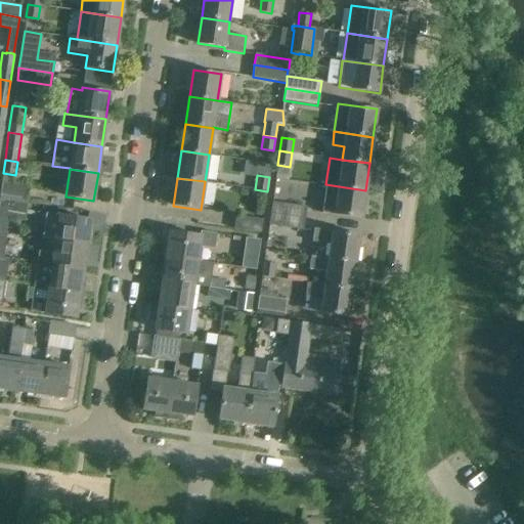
[(29,185),(2,182),(0,193),(0,194),(27,200),(29,185)]
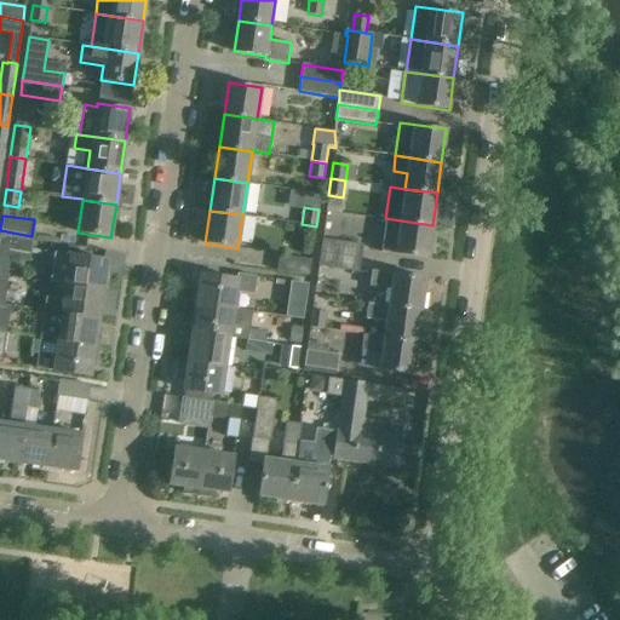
[(432,225),(401,220),(396,253),(428,258),(432,225)]
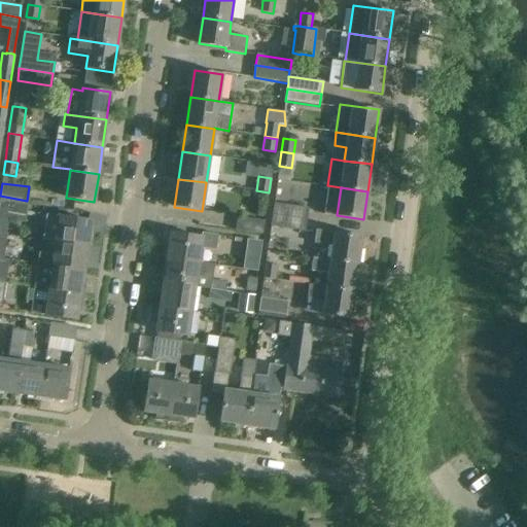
[(0,200),(0,233),(7,234),(9,220),(24,222),(27,204),(0,200)]
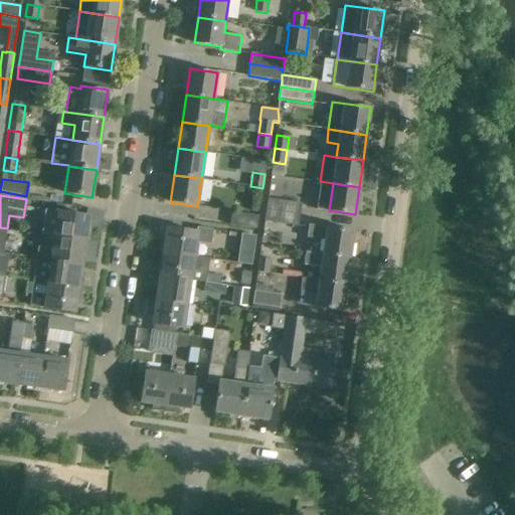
[(265,209),(298,214),(300,203),(267,199),(265,209)]
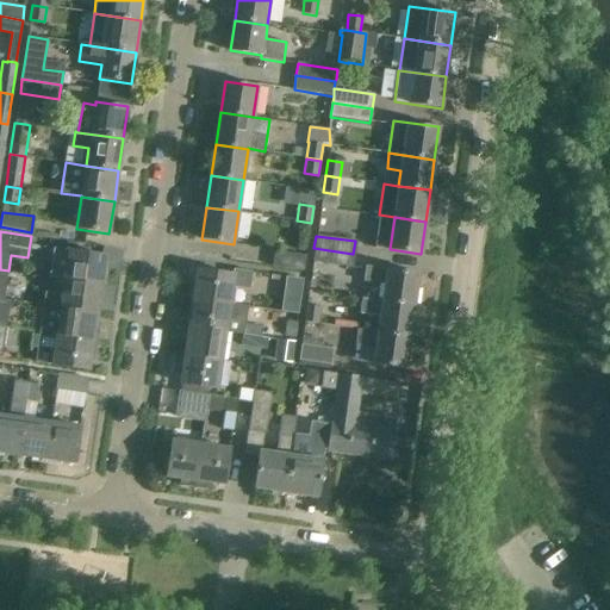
[(353,254),(313,248),(312,262),(352,268),(353,254)]
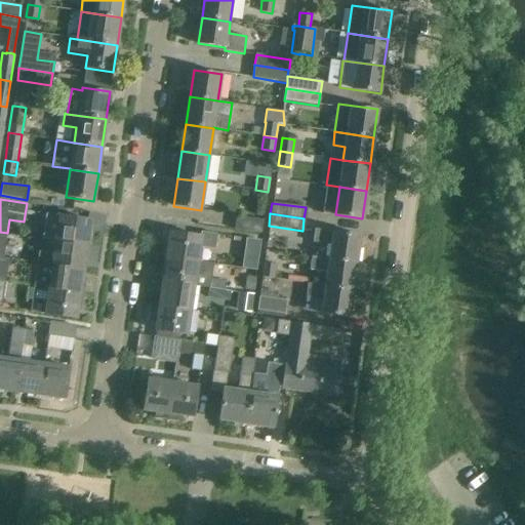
[(56,240),(87,245),(91,220),(59,215),(56,240)]
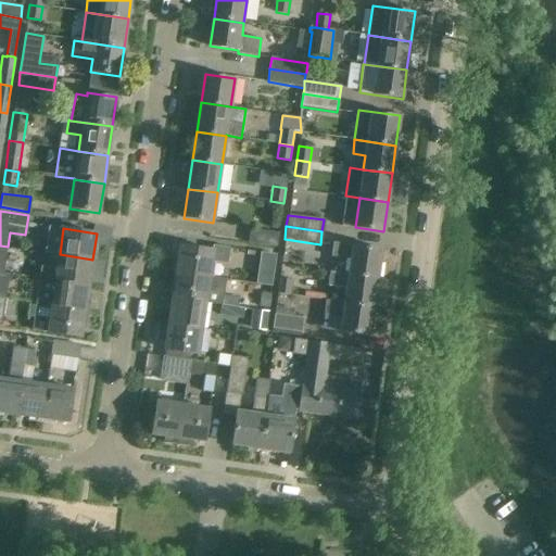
[(250,229),(249,243),(277,247),(279,234),(250,229)]
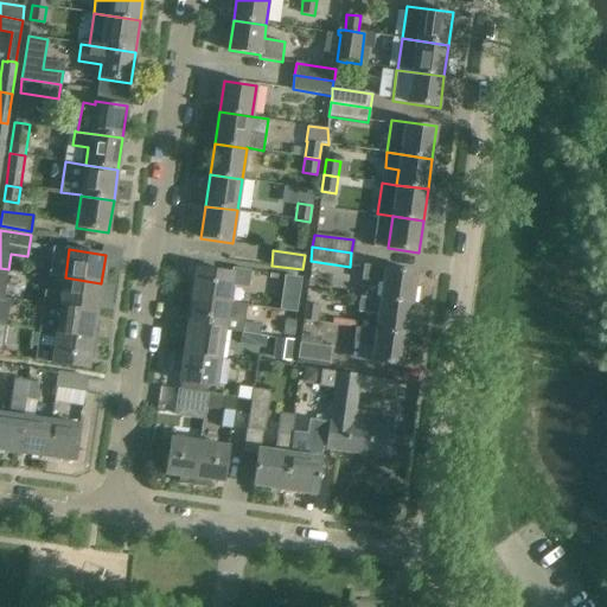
[(382,283),(379,299),(411,304),(416,272),(364,264),(362,281),(382,283)]
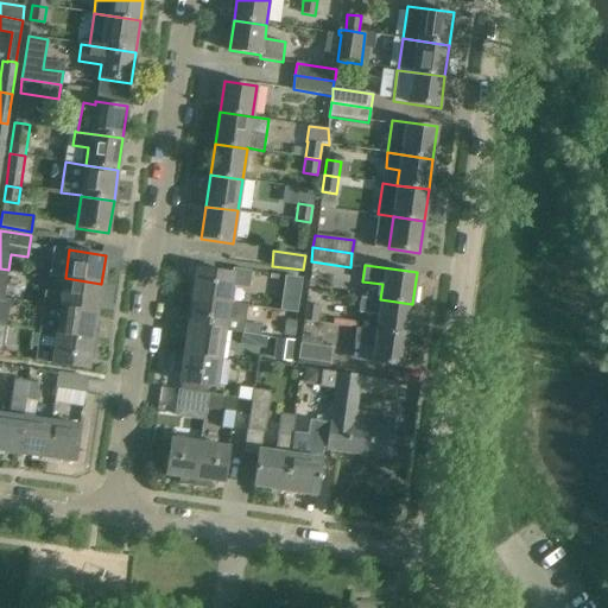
[(192,297),(233,303),(235,286),(248,289),(251,271),(233,268),(232,273),(197,268),(192,297)]
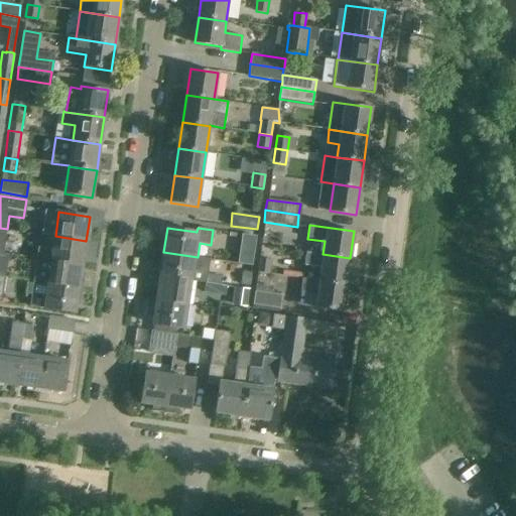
[(256,236),(242,234),(238,263),(252,265),(256,236)]
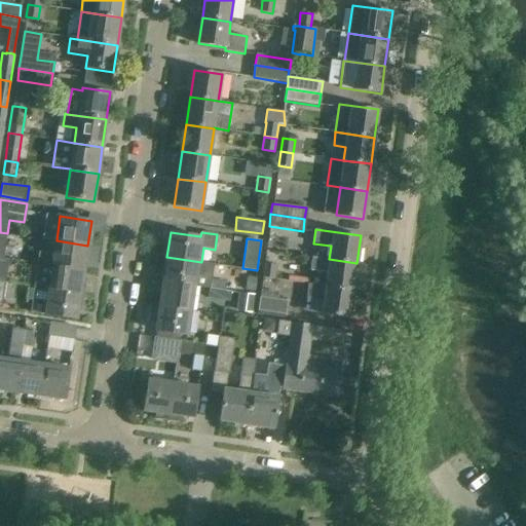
[(39,252),(37,263),(84,269),(87,246),(57,240),(54,254),(39,252)]
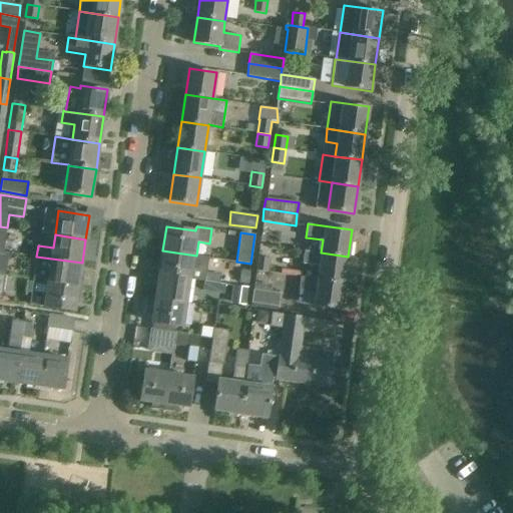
[(162,250),(158,275),(189,280),(189,279),(203,281),(203,282),(219,284),(220,275),(206,272),(208,258),(196,255),(162,250)]
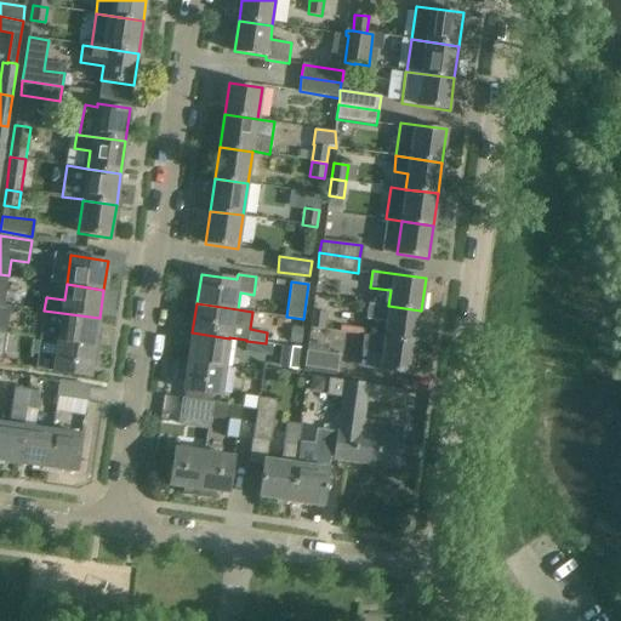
[(421,311),(388,306),(369,303),(366,319),(387,322),(385,337),(417,342),(421,311)]
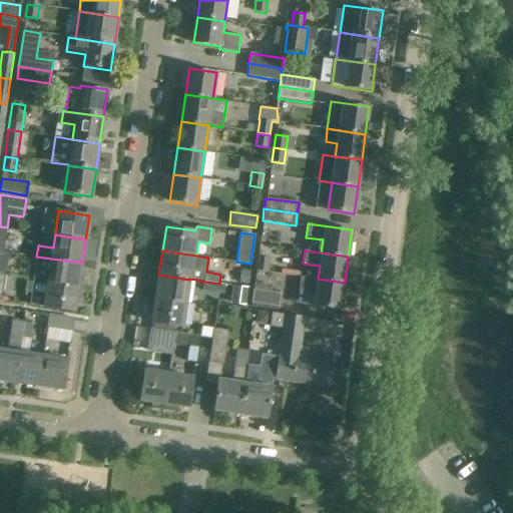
[(0,251),(0,275),(5,277),(9,253),(3,252),(0,251)]
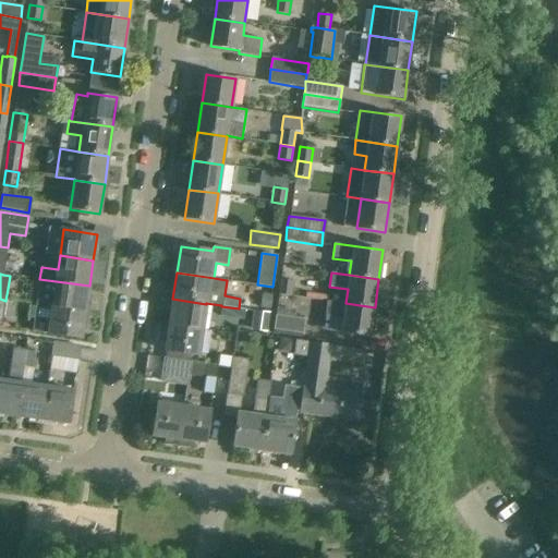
[(85,313),(89,286),(39,279),(36,304),(37,304),(37,305),(85,313)]
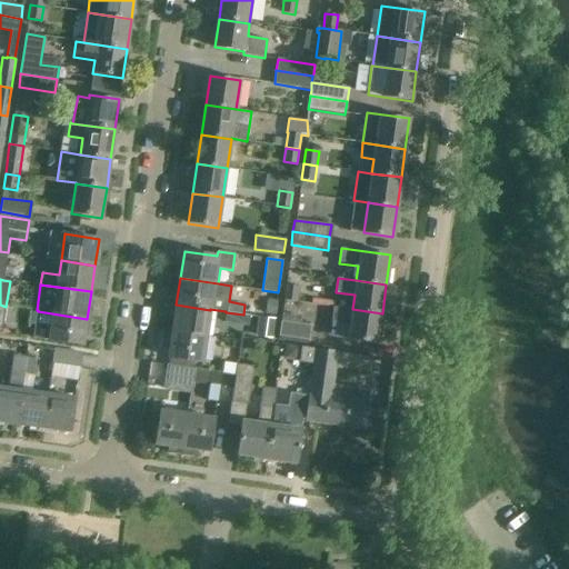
[(287,285),(285,300),(297,302),(300,287),(287,285)]
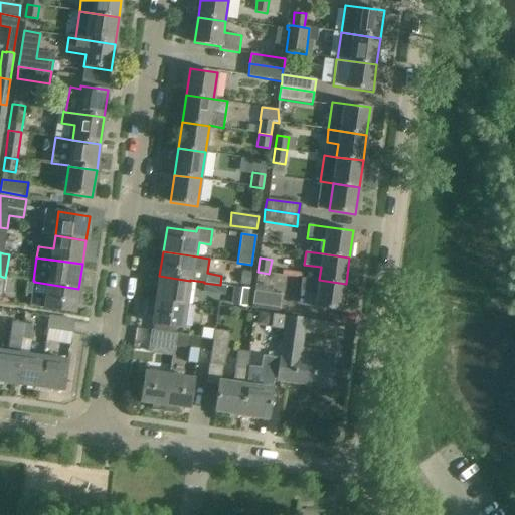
[(187,304),(190,281),(159,276),(156,300),(187,304)]
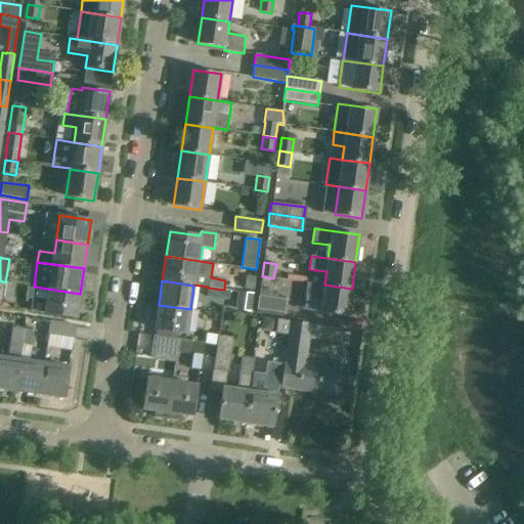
[(352,289),(324,285),(324,286),(307,284),(306,296),(322,298),(320,312),(348,316),(352,289)]
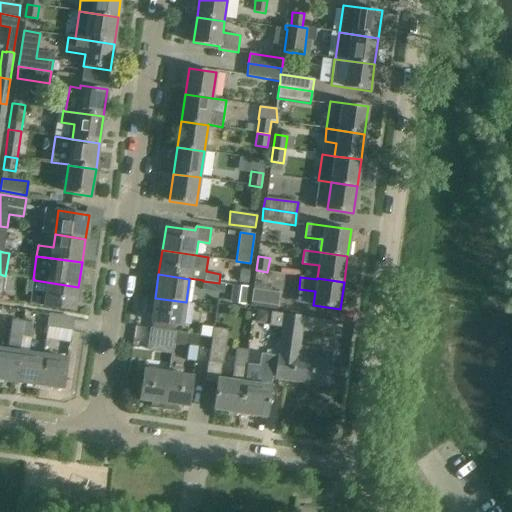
[(78,287),(34,280),(32,293),(31,293),(30,304),(74,311),(78,287)]
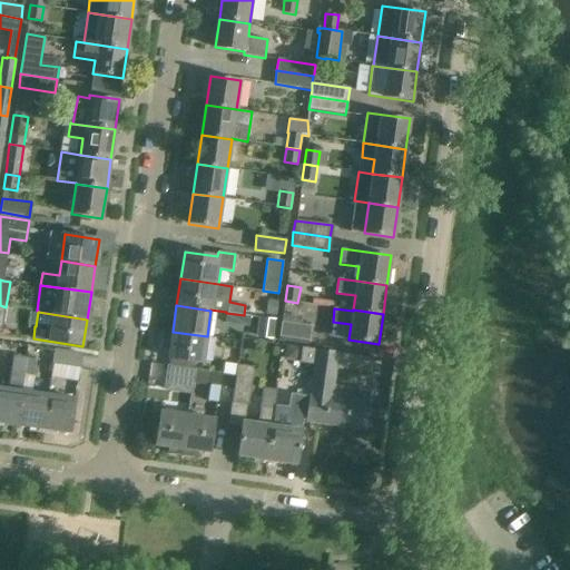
[(282,322),(279,336),(308,341),(311,326),(282,322)]
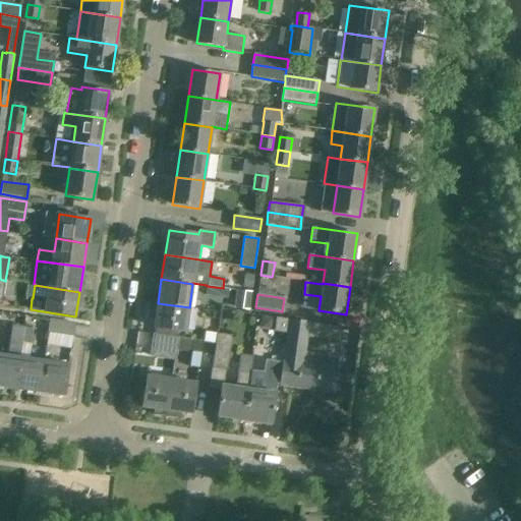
[(185,332),(189,307),(158,303),(154,328),(185,332)]
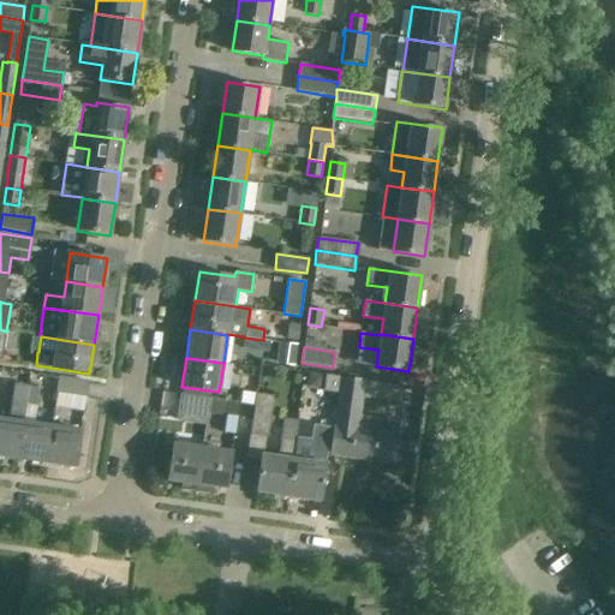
[(332,452),(334,455),(395,464),(401,424),(359,418),(364,381),(324,375),(322,390),(340,393),(335,425),(334,425),(334,429),(332,452)]
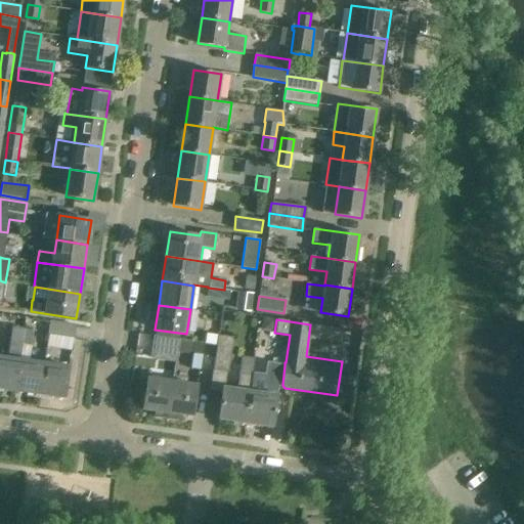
[(73,338),(75,324),(50,320),(48,335),(73,338)]
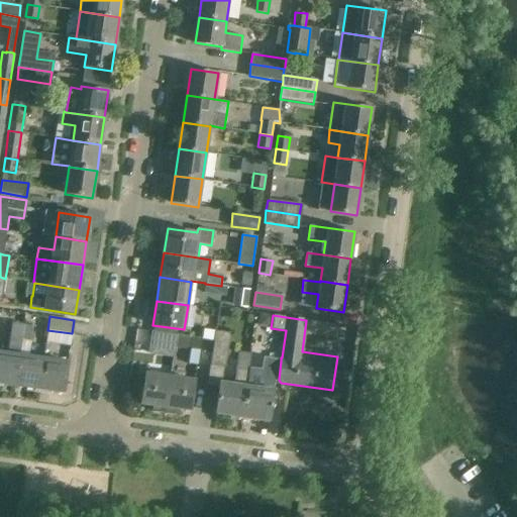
[(0,383),(16,386),(20,355),(22,341),(24,324),(12,322),(7,353),(0,351),(0,383)]
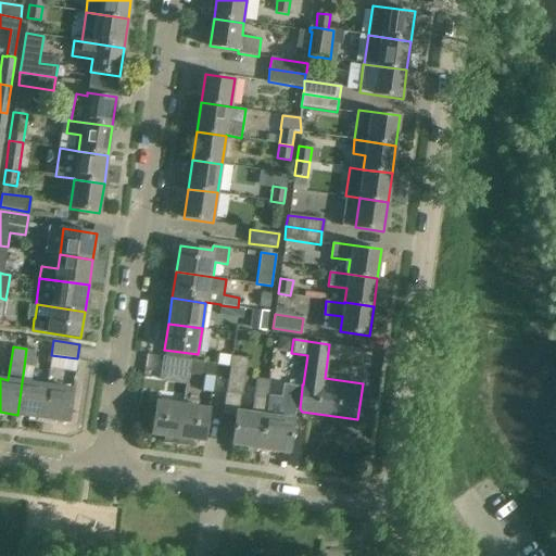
[(35,351),(26,349),(24,367),(33,368),(35,351)]
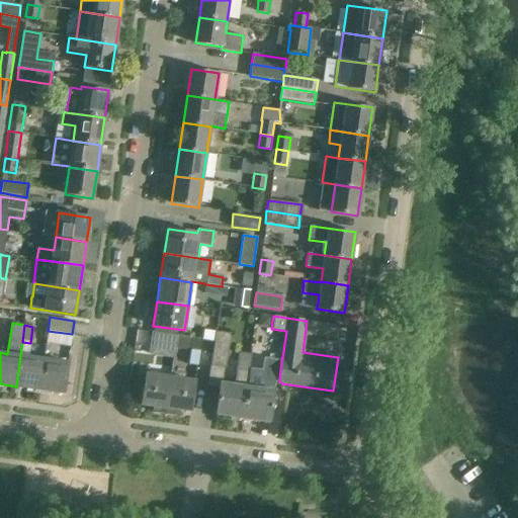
[(216,338),(213,338),(209,366),(225,368),(225,367),(226,367),(231,334),(217,332),(216,338)]
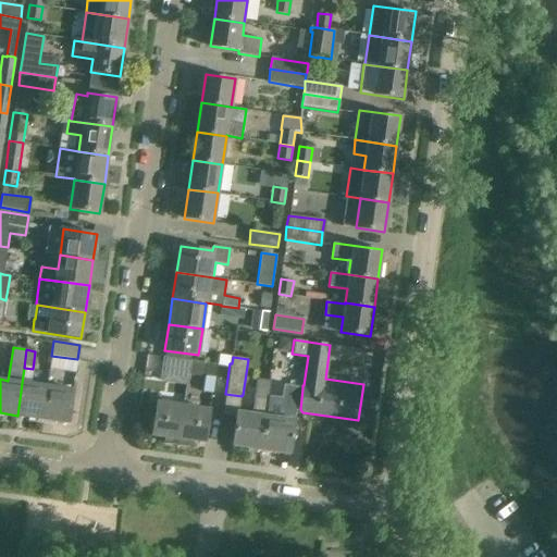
[(189,375),(190,361),(163,358),(162,371),(189,375)]
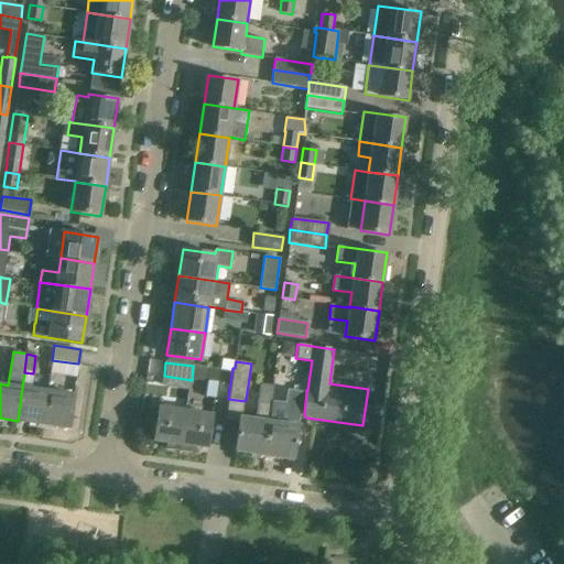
[(263,455),(268,421),(272,386),(259,383),(255,419),(239,416),(235,451),(263,455)]
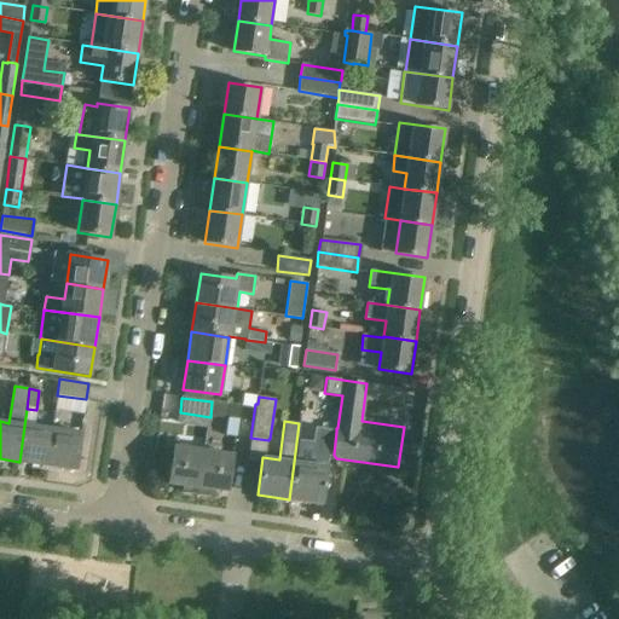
[(19,462),(47,467),(53,429),(24,426),(19,462)]
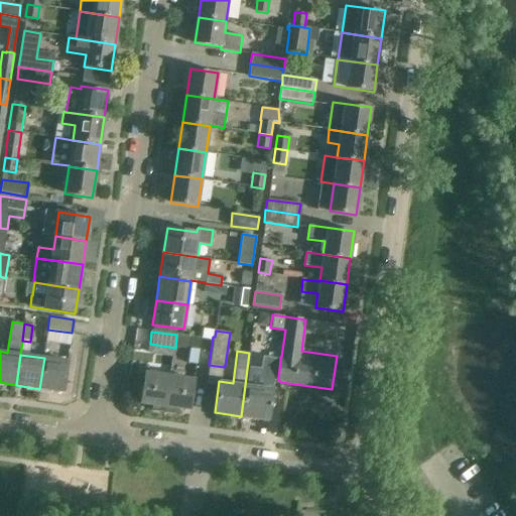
[(245,385),(241,416),(269,420),(273,389),(272,389),(274,381),(280,382),(278,379),(280,360),(262,357),(258,387),(245,385)]
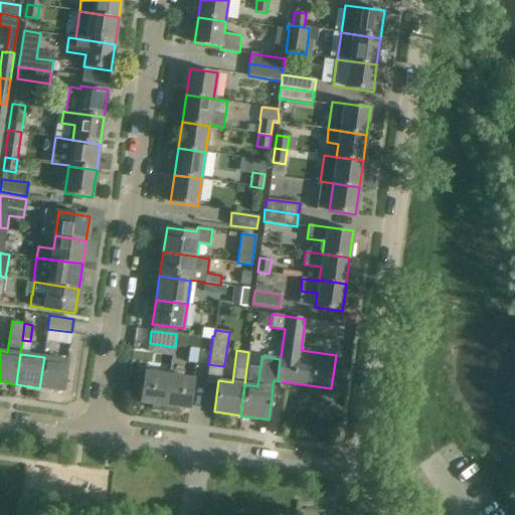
[(67,360),(44,357),(39,388),(63,391),(67,360)]
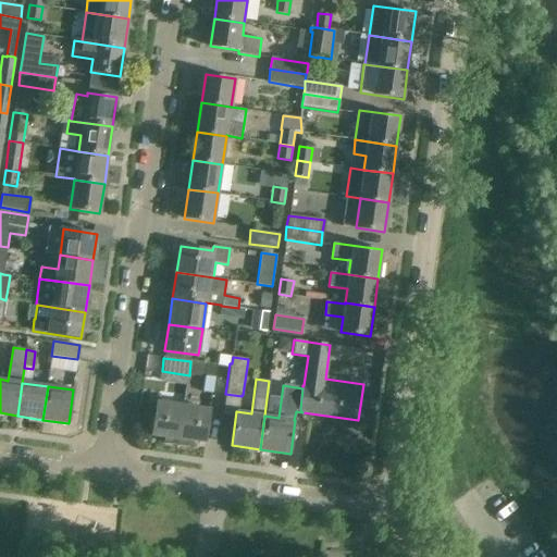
[(175,445),(178,443),(184,406),(157,401),(152,435),(165,437),(164,442),(166,444),(175,445)]
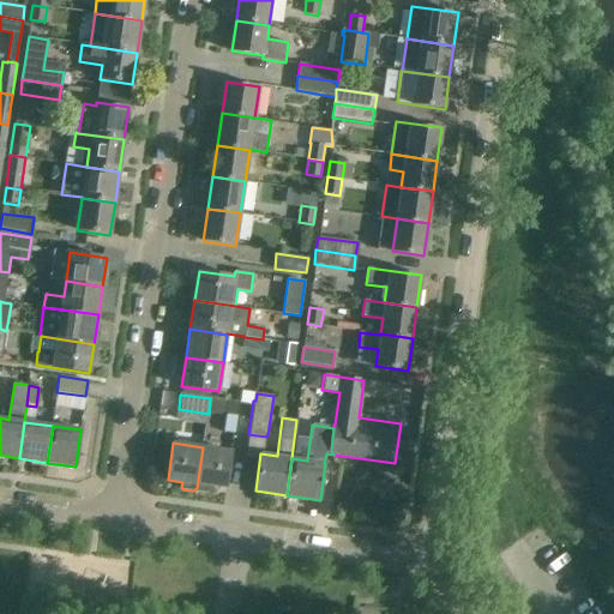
[(232,451),(203,447),(197,488),(198,492),(209,493),(211,491),(212,486),(226,488),(232,451)]
